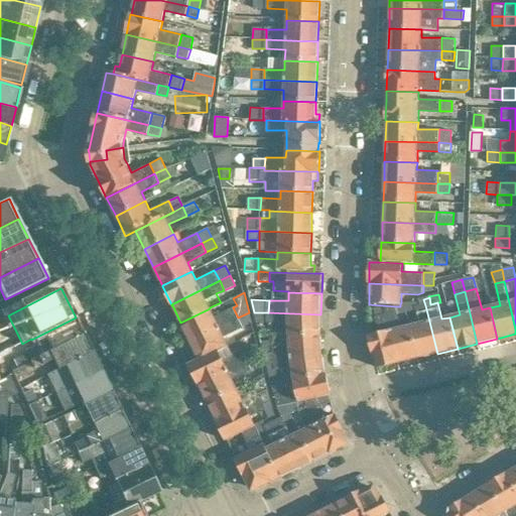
[(437,354),(425,305),(423,299),(418,300),(418,302),(419,307),(416,308),(417,310),(420,325),(409,328),(417,358),(437,354)]
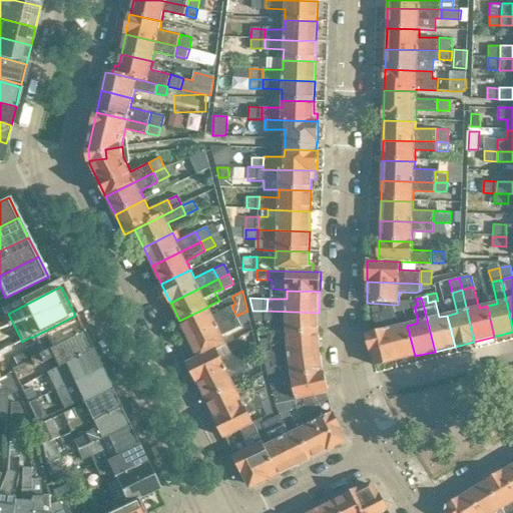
[(417,306),(416,301),(403,303),(405,312),(415,309),(414,307),(417,306)]
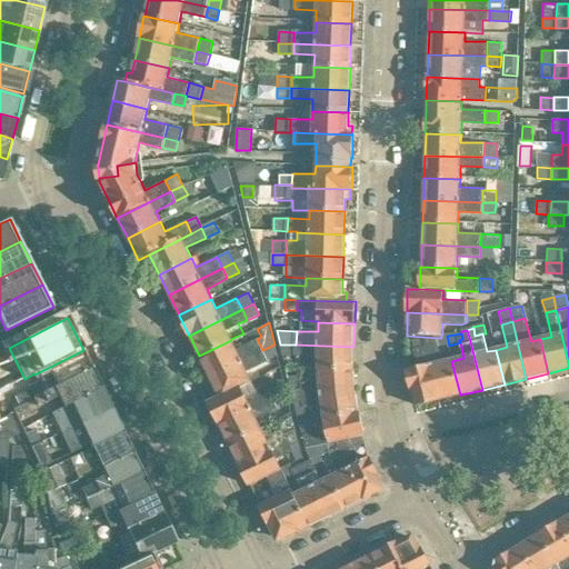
[(438,345),(439,348),(449,346),(447,336),(441,336),(441,338),(437,338),(437,340),(438,345)]
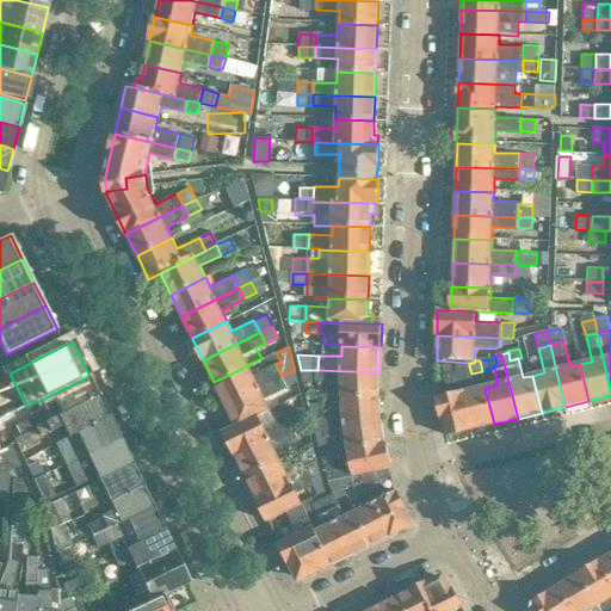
[(224,405),(282,376),(276,364),(253,375),(248,365),(214,382),(224,405)]
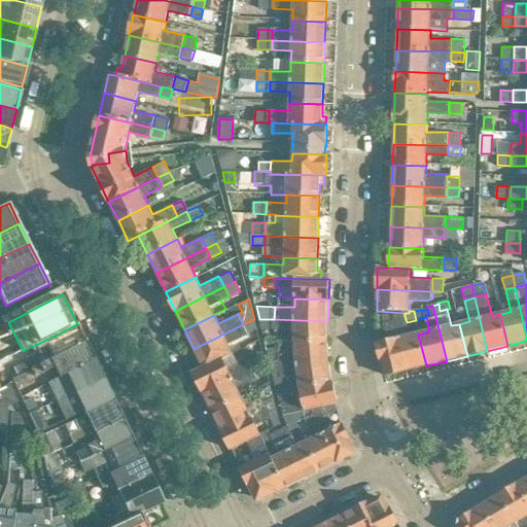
[(381,315),(383,324),(393,322),(392,315),(381,315)]
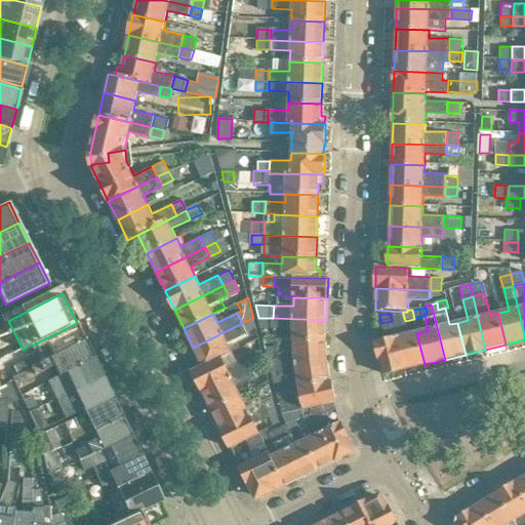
[(425,364),(416,333),(408,335),(405,321),(404,318),(403,314),(391,314),(392,321),(404,369),(425,364)]
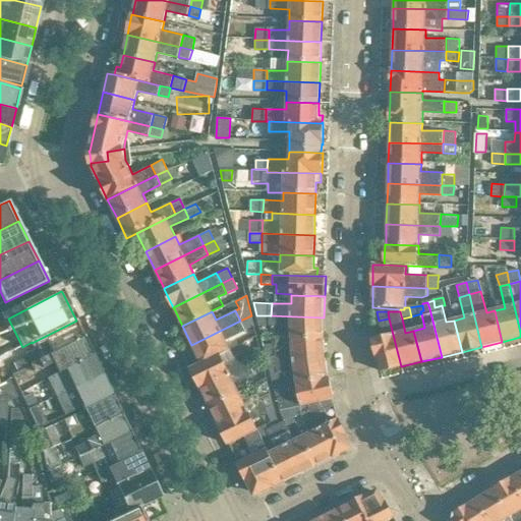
[(251,315),(240,321),(244,330),(253,326),(251,315)]
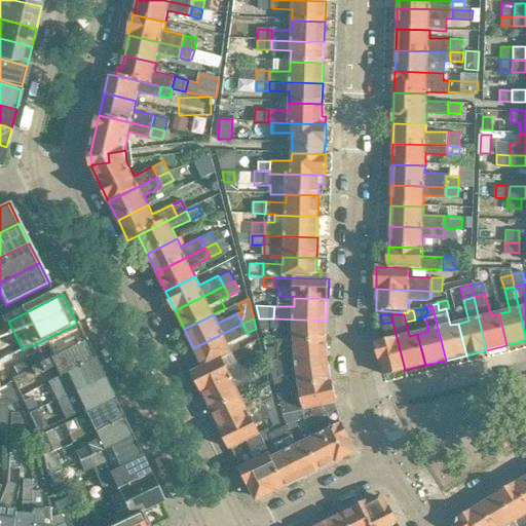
[(273,318),(259,318),(261,328),(273,328),(273,318)]
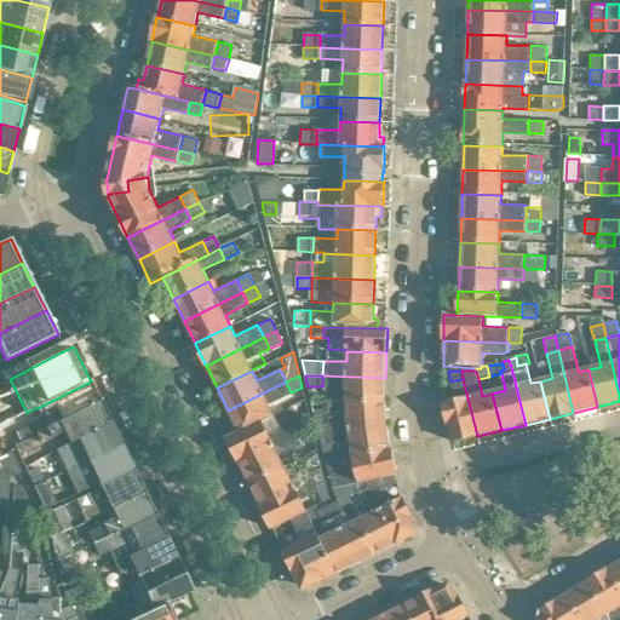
[(384,401),(385,378),(322,375),(322,386),(345,388),(346,402),(384,401)]
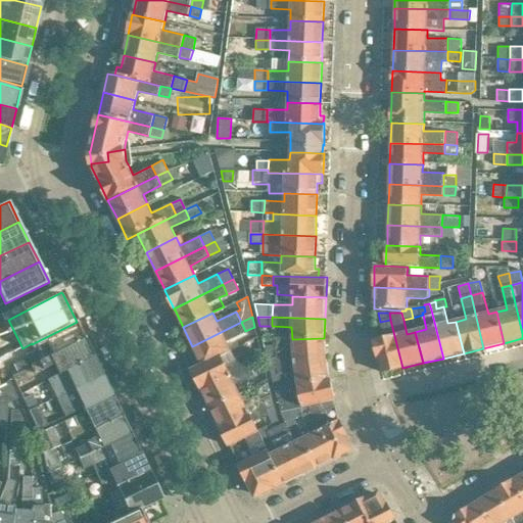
[(402,368),(390,320),(380,322),(384,338),(374,341),(381,373),(402,368)]
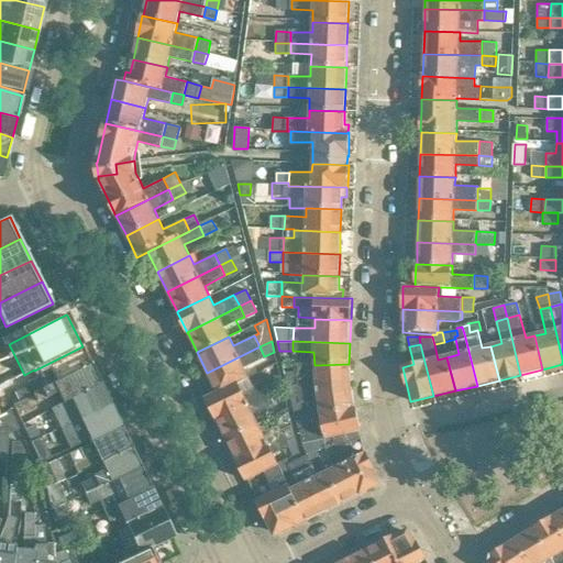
[(92,366),(83,346),(34,371),(36,376),(26,381),(29,385),(14,392),(10,398),(13,405),(92,366)]
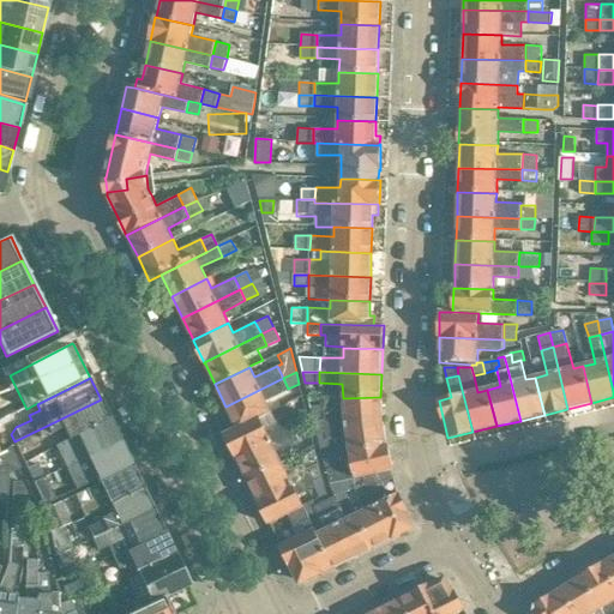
[(272,411),(266,399),(288,389),(283,378),(226,407),(236,428),(260,416),(260,417),(272,411)]
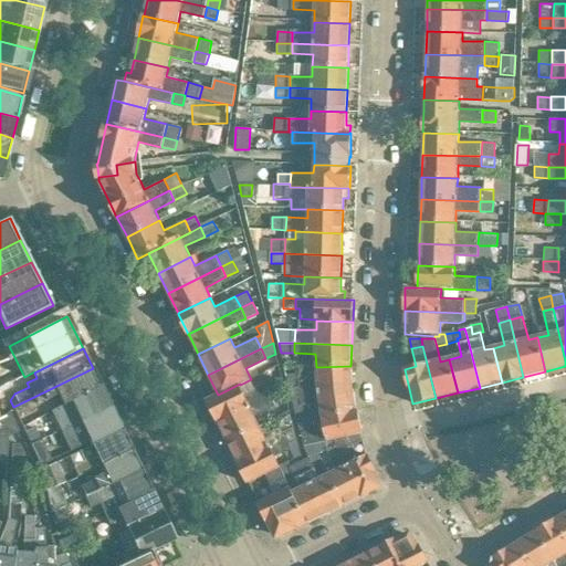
[(353,388),(350,367),(350,366),(316,367),(317,381),(301,383),(301,386),(290,387),(291,395),(353,388)]
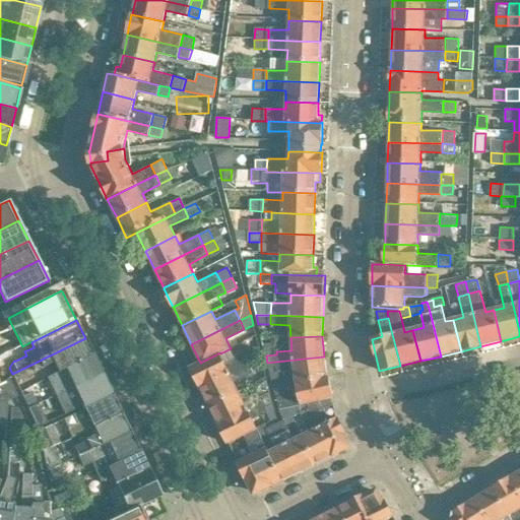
[(59,373),(93,355),(85,338),(12,374),(16,381),(35,371),(33,368),(41,364),(43,366),(53,362),(58,371),(59,373)]
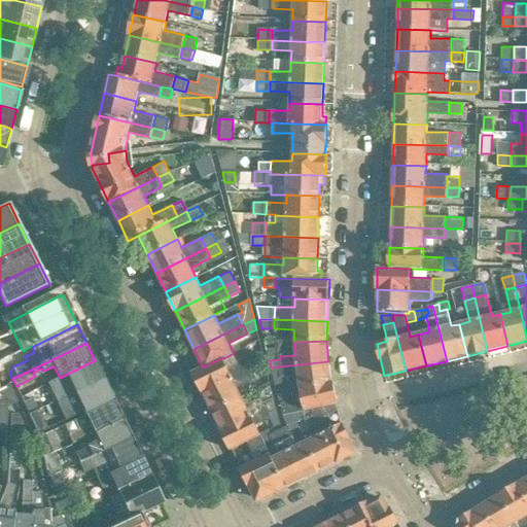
[(267,350),(270,360),(280,359),(280,356),(278,348),(267,350)]
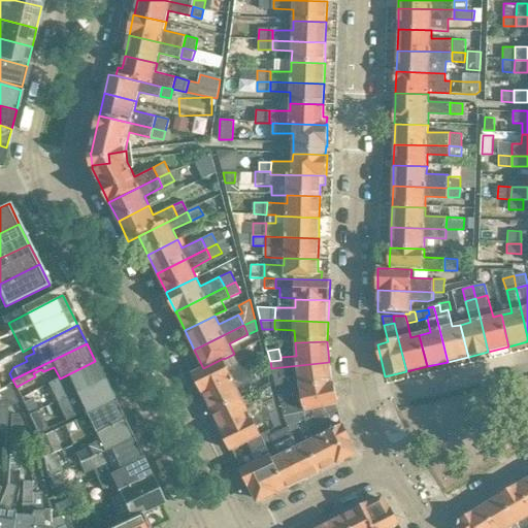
[(258,352),(248,357),(253,367),(263,362),(258,352)]
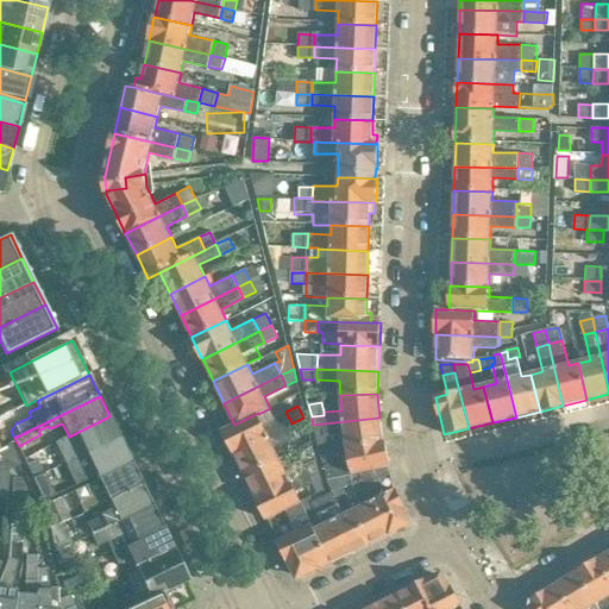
[(233,452),(292,424),(286,412),(284,413),(263,424),(258,414),(258,413),(234,425),(223,431),(233,452)]
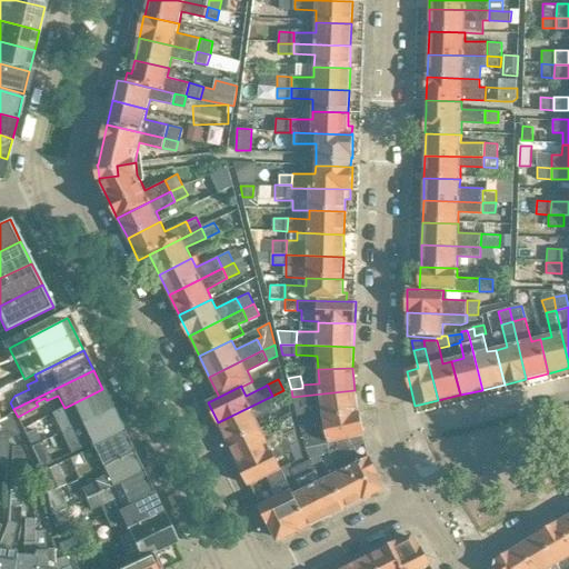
[(0,398),(13,392),(10,386),(0,390),(0,398)]
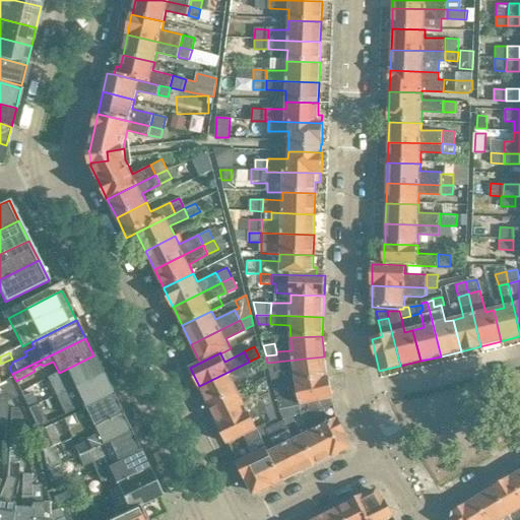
[(103,373),(93,355),(59,373),(58,371),(47,376),(57,396),(103,373)]
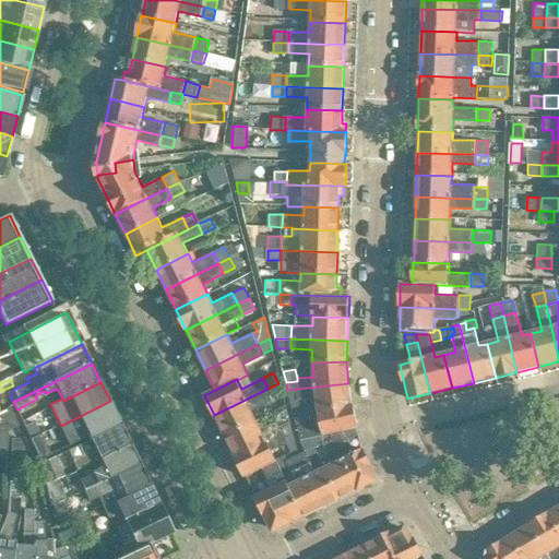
[(278,383),(268,389),(273,400),(284,394),(278,383)]
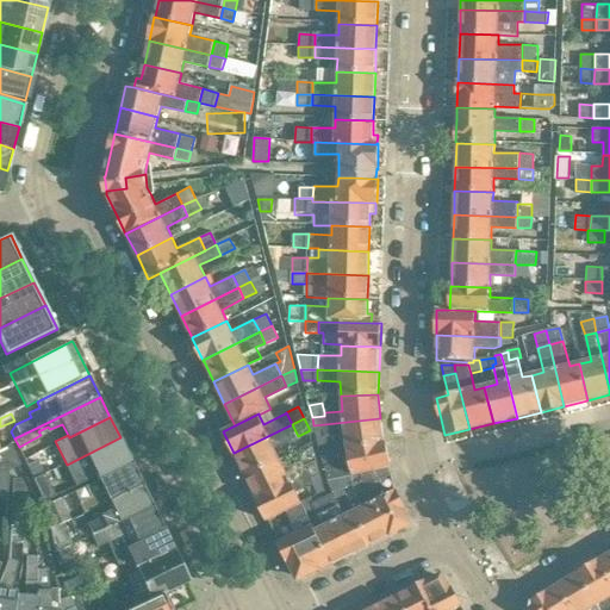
[(385,441),(380,419),(380,418),(313,425),(316,433),(325,431),(327,436),(344,435),(346,448),(347,450),(385,443),(385,442),(385,441)]
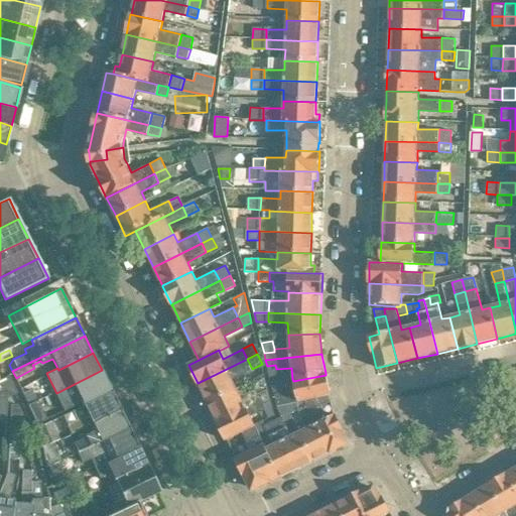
[(208,402),(237,387),(232,378),(251,369),(252,369),(247,359),(198,383),(199,385),(208,402)]
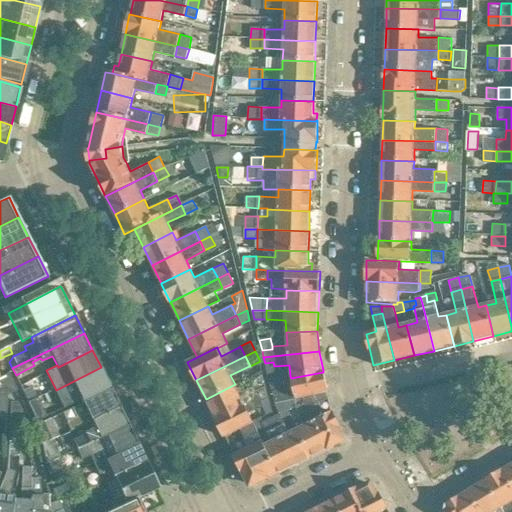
[(265,363),(269,380),(276,380),(274,366),(273,362),(265,363)]
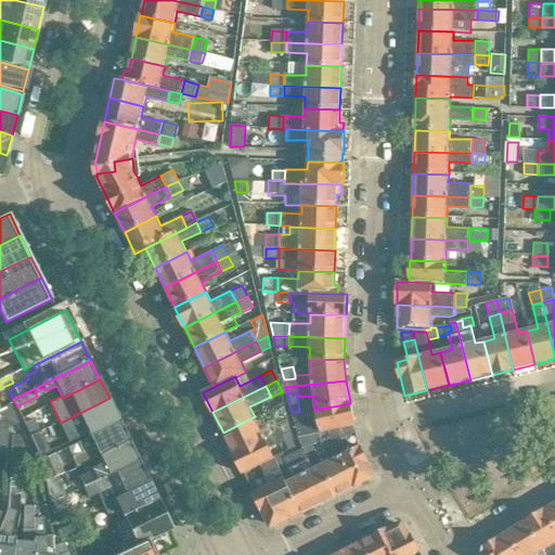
[(78,442),(120,422),(110,398),(61,423),(69,440),(88,431),(90,435),(77,441),(78,442)]
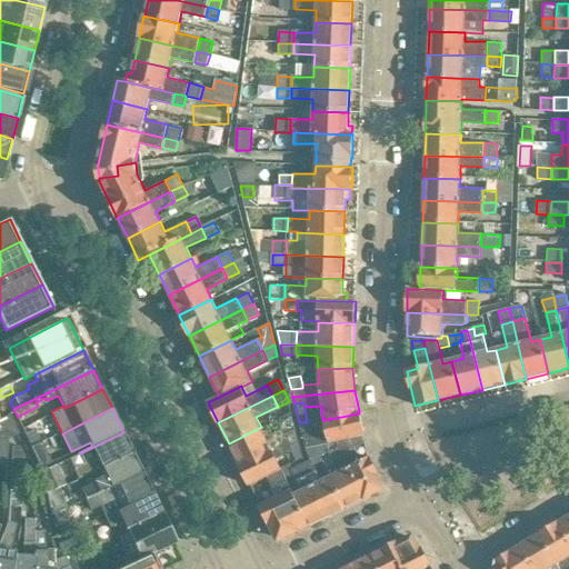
[(0,438),(8,439),(19,433),(11,417),(10,413),(0,418),(0,438)]
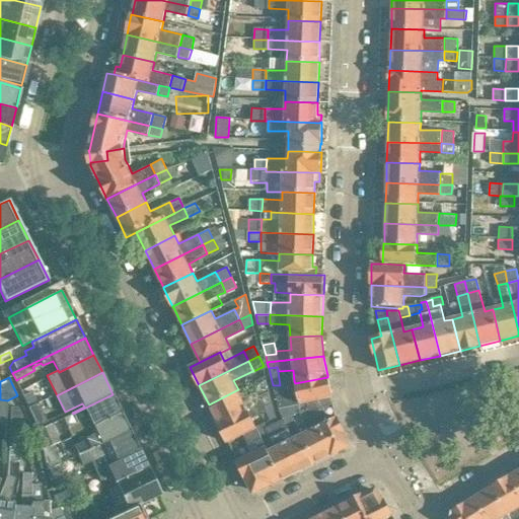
[(331,397),(327,377),(295,383),(296,392),(284,394),(277,395),(280,412),(306,404),(318,401),(331,397)]
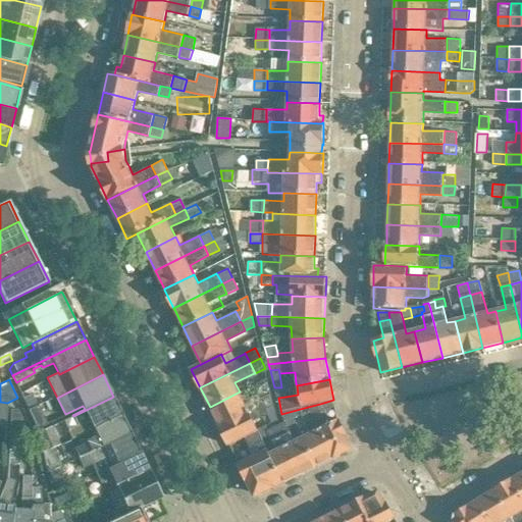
[(268,384),(256,390),(258,394),(260,399),(271,394),(268,384)]
